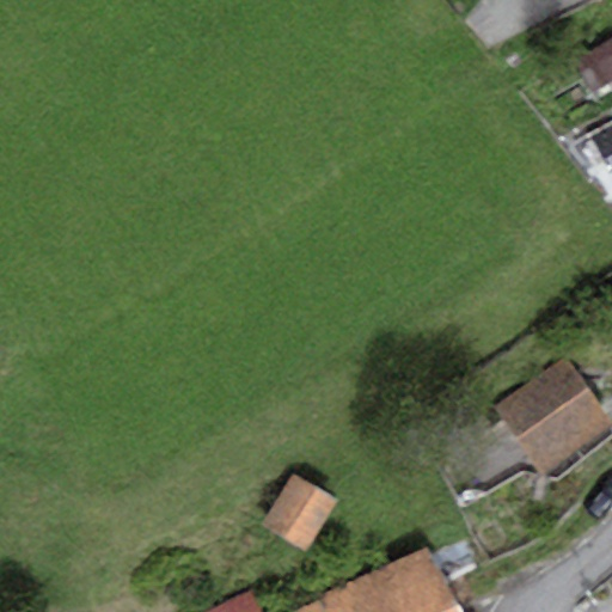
[(611,81),(611,43),(577,63),(594,92),(611,81)]
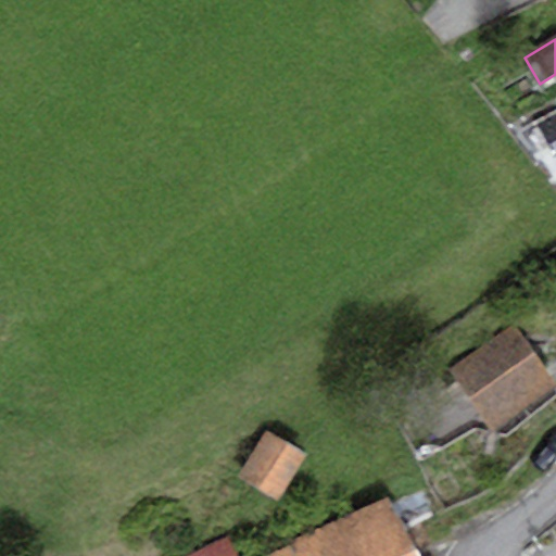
[(555,156),(555,112),(536,124),(555,156)]
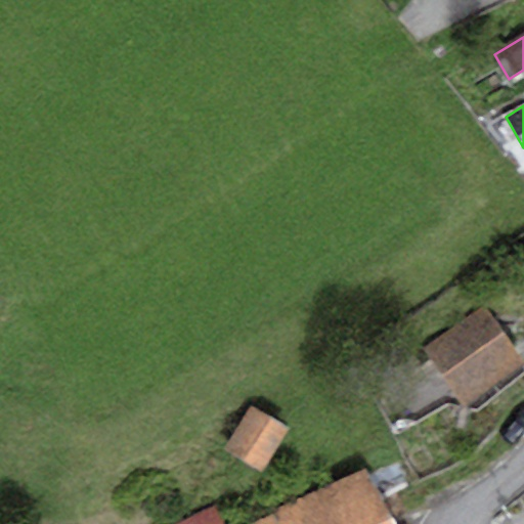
[(523,372),(483,308),(422,347),(463,410),(523,372)]
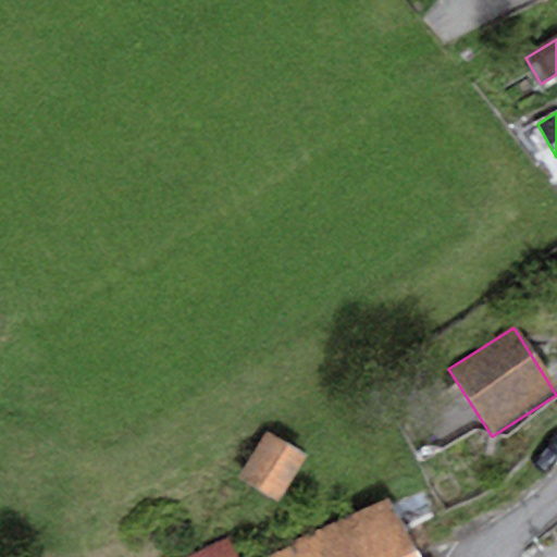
[(307,455),(265,431),(238,478),(280,502),(307,455)]
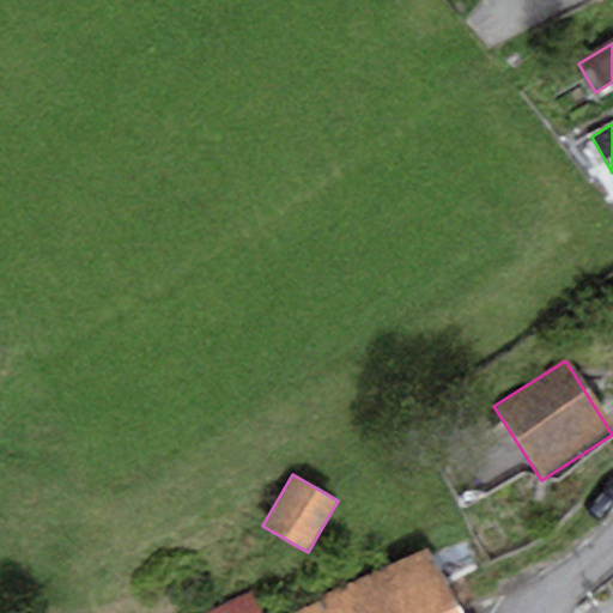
[(456,612),(426,548),(285,612),(261,612),(252,593),(206,612),(456,612)]
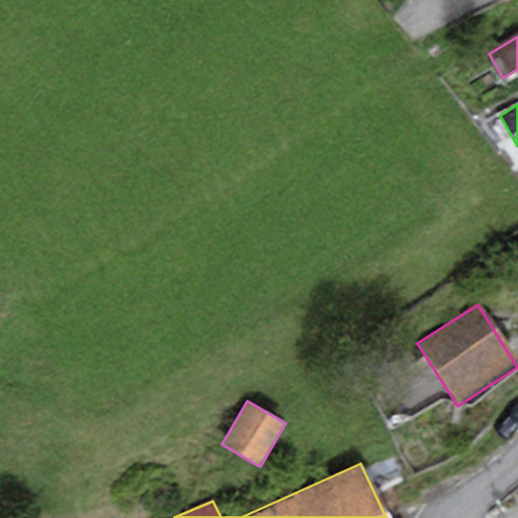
All buildings are outlined.
